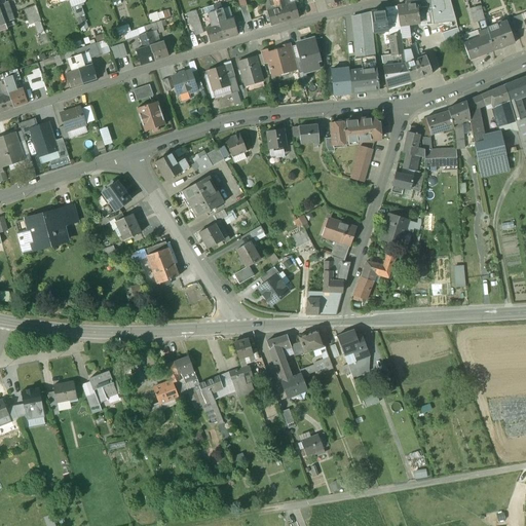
[(278,0),(271,0),(274,9),(280,7),(278,0)]
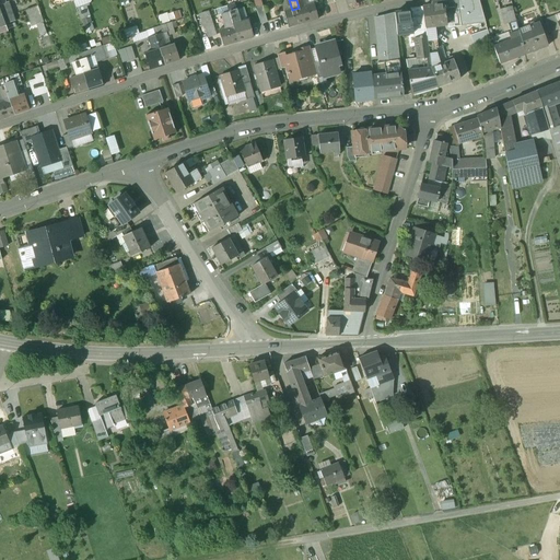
[(478,0),(456,0),(458,12),(452,13),(454,24),(454,27),(486,24),(478,0)]
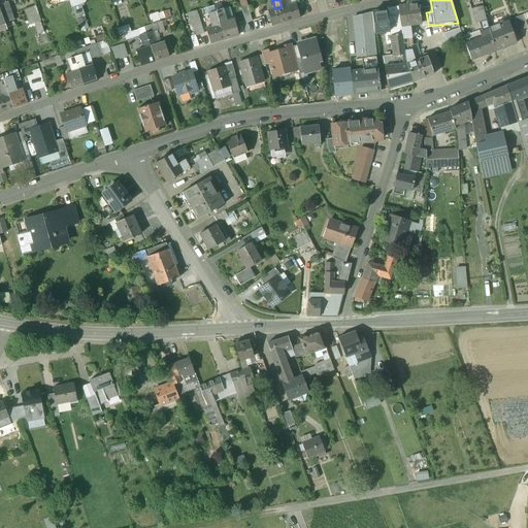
[(419,1),(406,3),(407,6),(398,7),(399,19),(401,27),(409,25),(421,24),(419,1)]
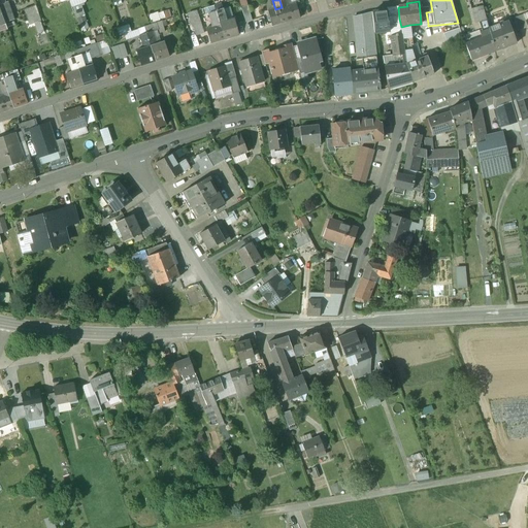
[(425,1),(419,1),(421,24),(428,23),(426,12),(425,1)]
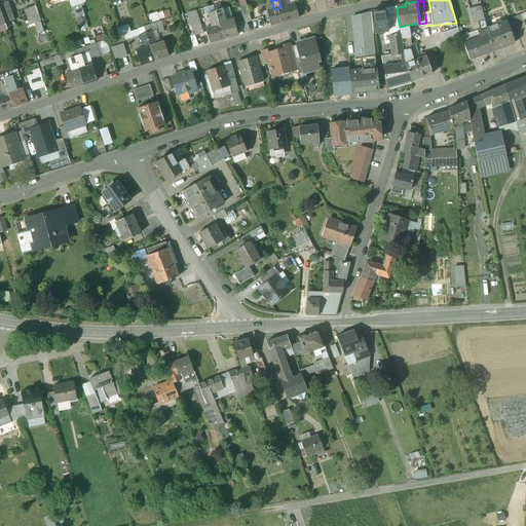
[(5,3),(0,5),(0,7),(5,23),(14,20),(7,2),(5,3)]
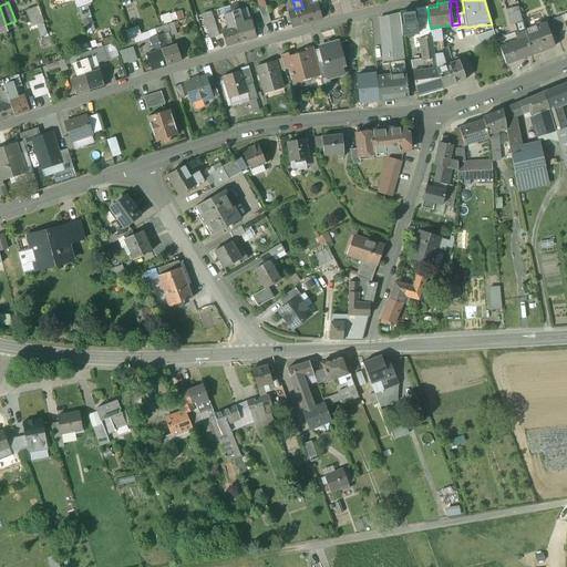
[(309,6),(302,8),(307,23),(322,20),(318,4),(318,3),(309,6)]
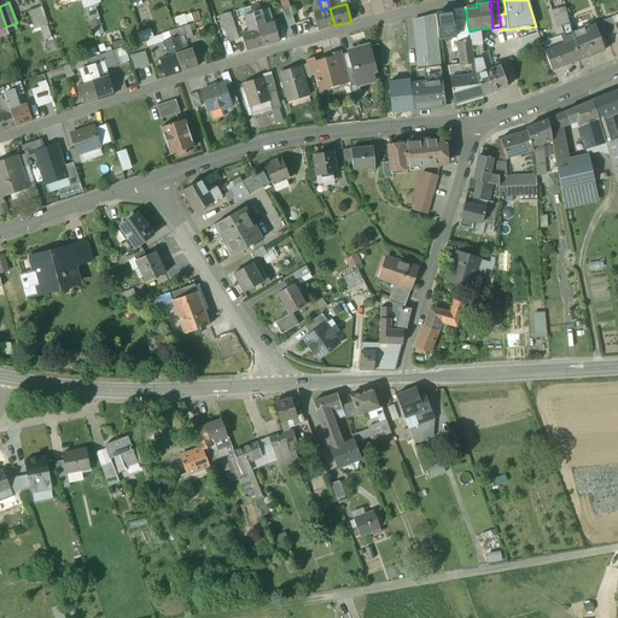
[(41,6),(27,12),(31,25),(39,23),(40,28),(47,25),(41,6)]
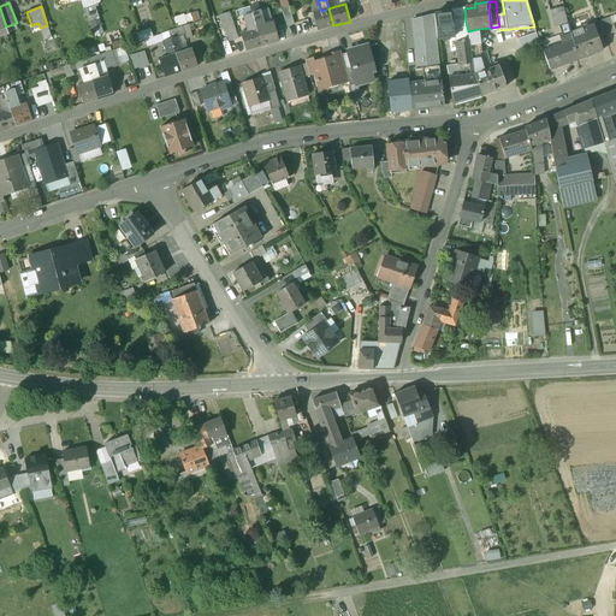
[(250,6),(230,12),(232,21),(244,17),(244,16),(253,13),(250,6)]
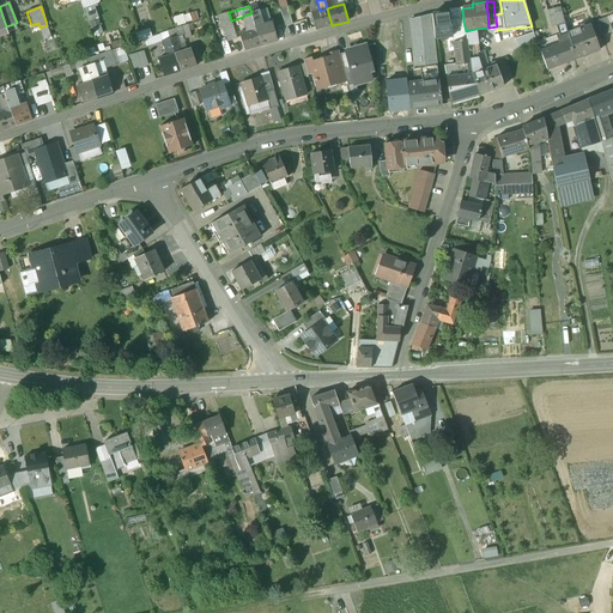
[(560,7),(547,11),(551,26),(556,25),(564,23),(560,7)]
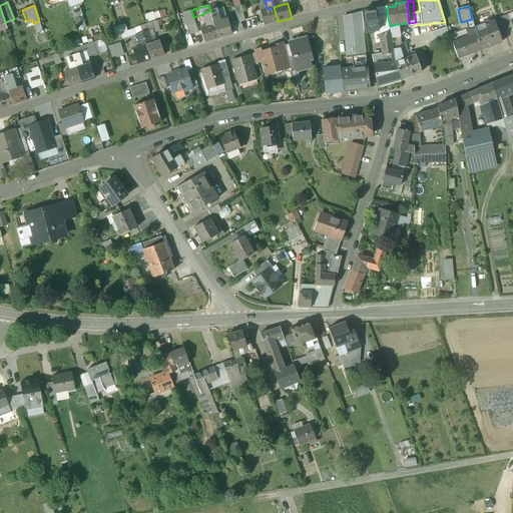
[(274,7),(268,9),(261,11),(265,25),(278,21),(274,7)]
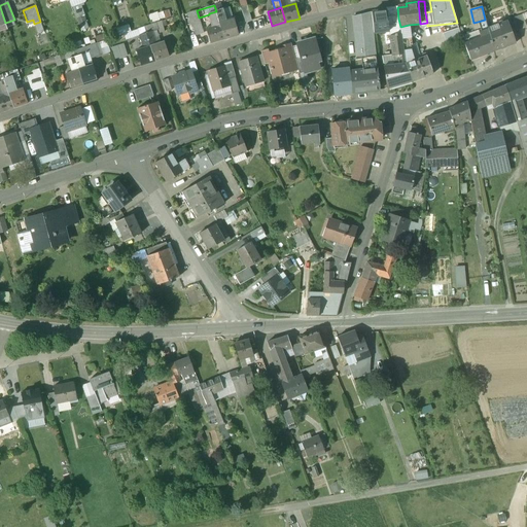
[(397,7),(386,8),(386,10),(388,20),(398,19),(397,7)]
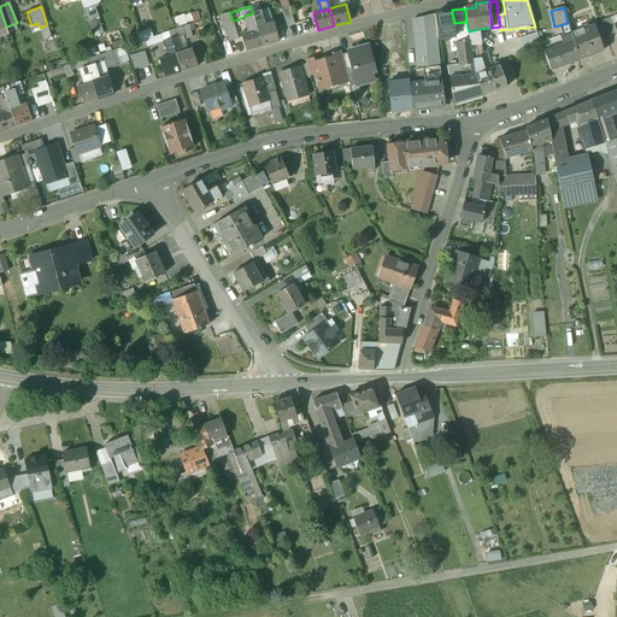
[(259,11),(253,13),(257,29),(264,27),(259,11)]
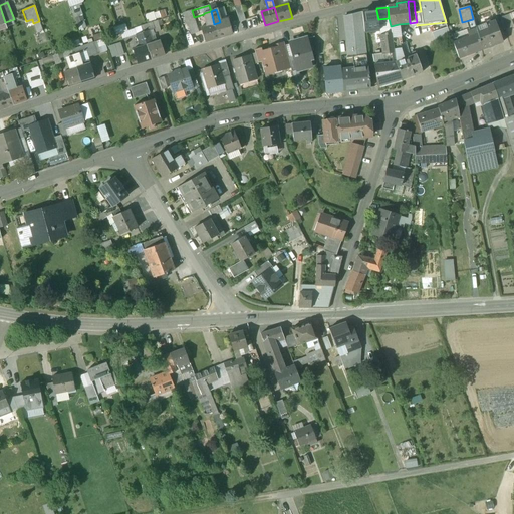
[(376,10),(362,12),(362,15),(364,32),(379,30),(378,19),(376,10)]
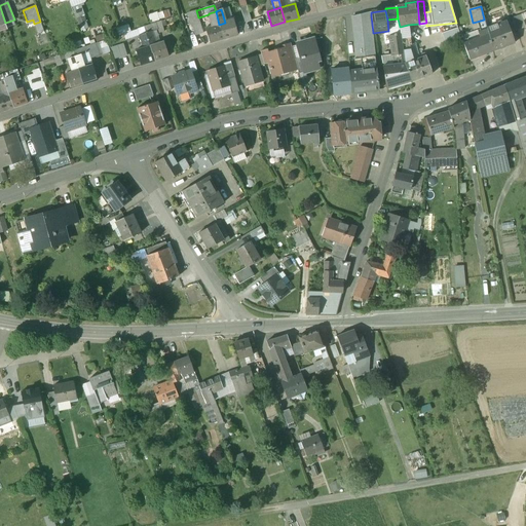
[(216,11),(209,13),(209,14),(213,27),(219,25),(216,11)]
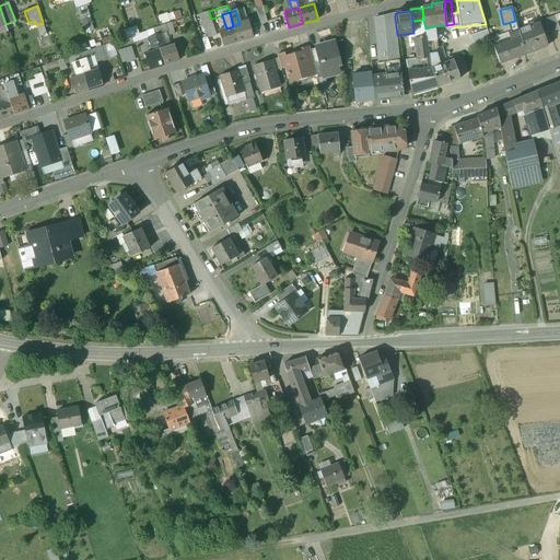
[(167,14),(159,16),(161,24),(170,21),(167,14)]
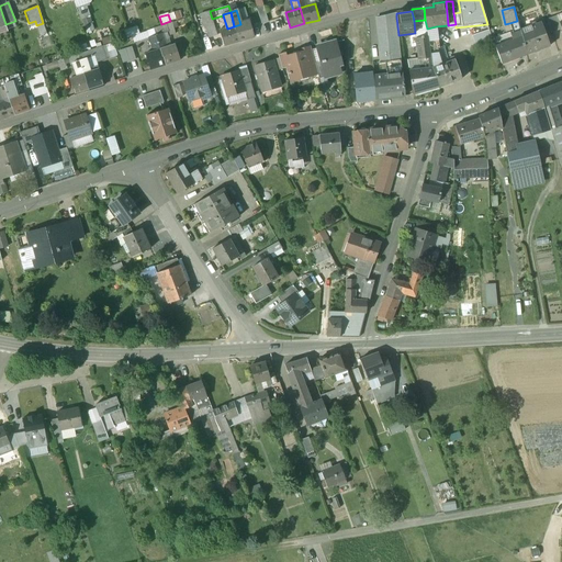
[(558,15),(547,20),(551,32),(561,29),(560,22),(558,15)]
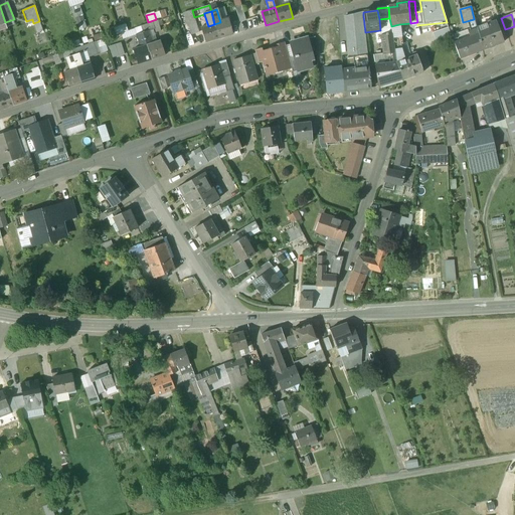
[(348,56),(367,54),(365,32),(363,15),(344,17),(348,56)]
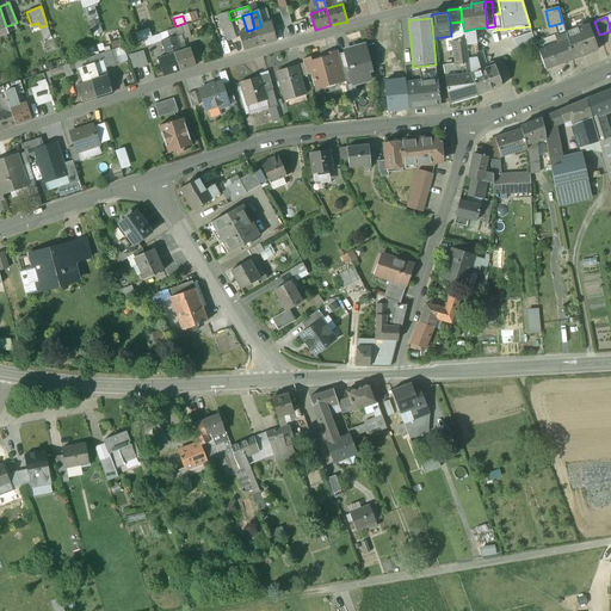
[(464,31),(462,22),(450,23),(451,36),(452,42),(466,41),(464,31)]
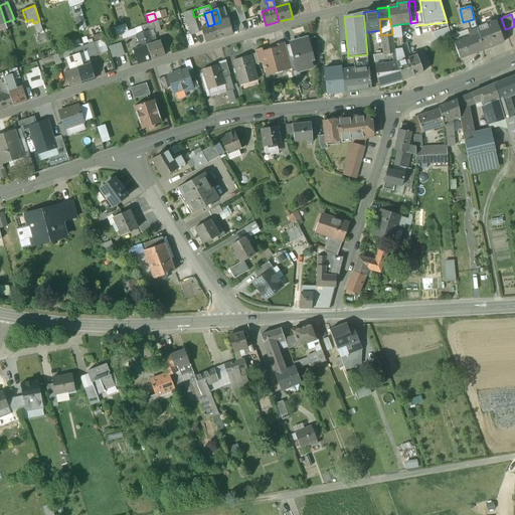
[(474,19),(467,21),(470,29),(467,30),(470,37),(470,36),(478,33),(477,28),(474,19)]
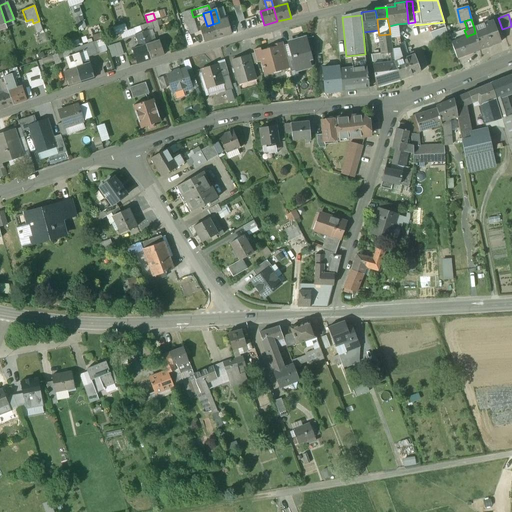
[(219,22),(213,24),(218,38),(231,34),(227,20),(219,22)]
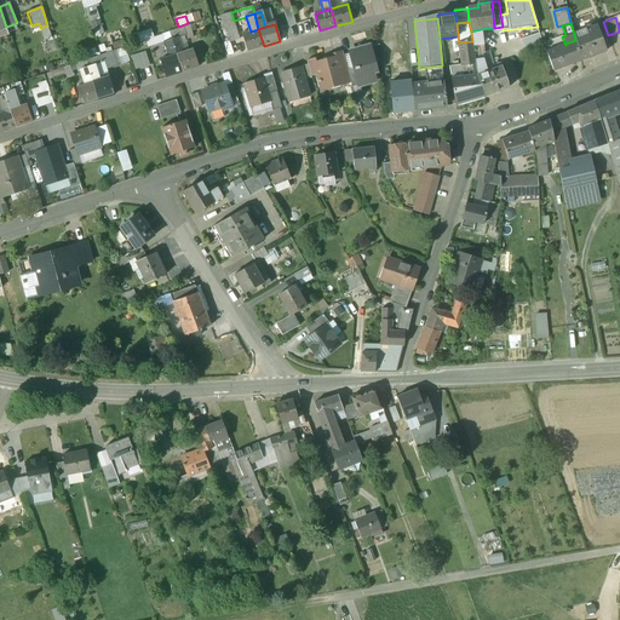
[(47,26),(40,28),(45,40),(52,38),(47,26)]
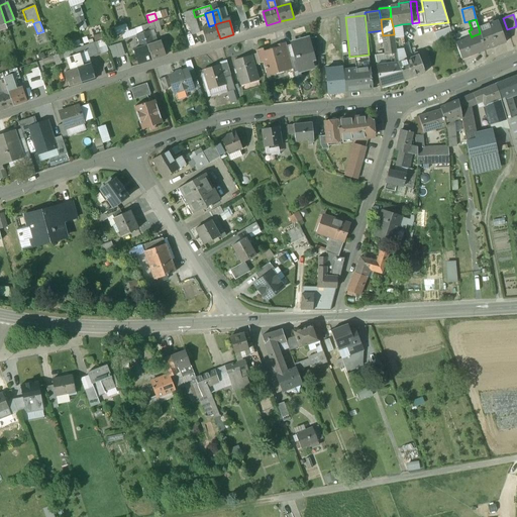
[(497,22),(479,28),(480,33),(484,50),(505,43),(497,22)]
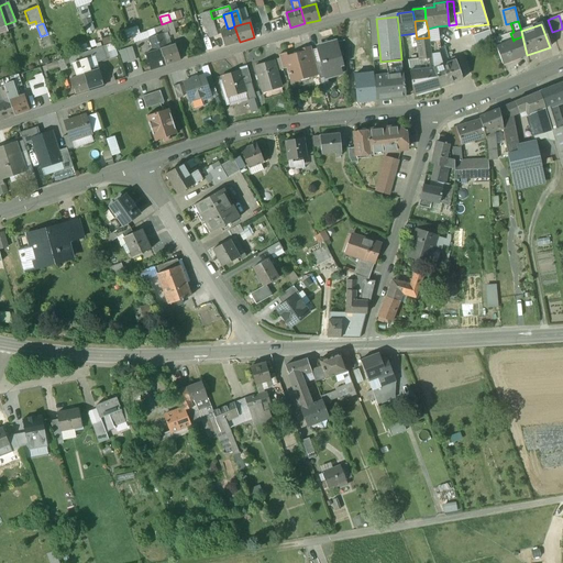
[(228,29),(219,31),(224,47),(240,42),(234,26),(228,29)]
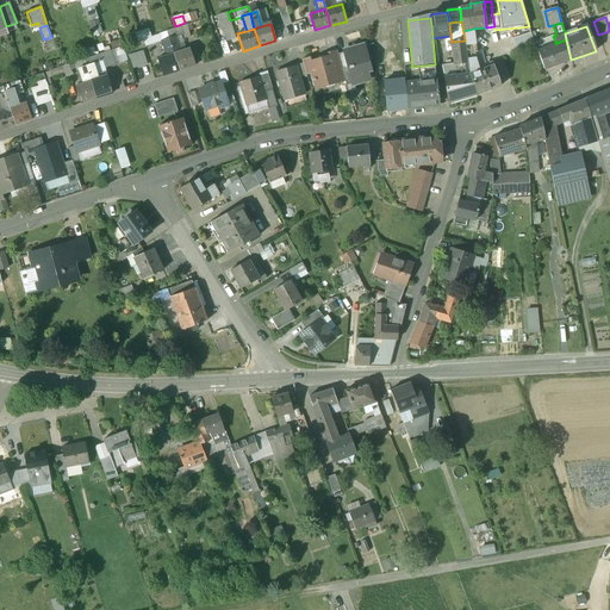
[(473,29),(464,31),(465,41),(466,54),(475,53),(477,53),(473,29)]
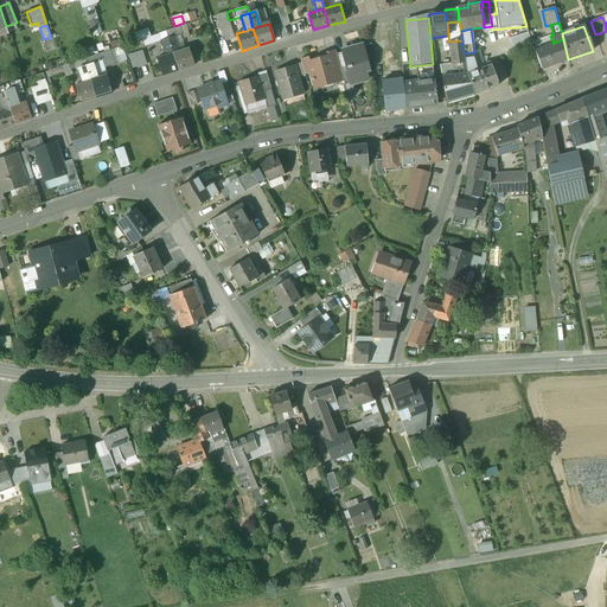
[(181,51),(176,36),(168,38),(173,53),(181,51)]
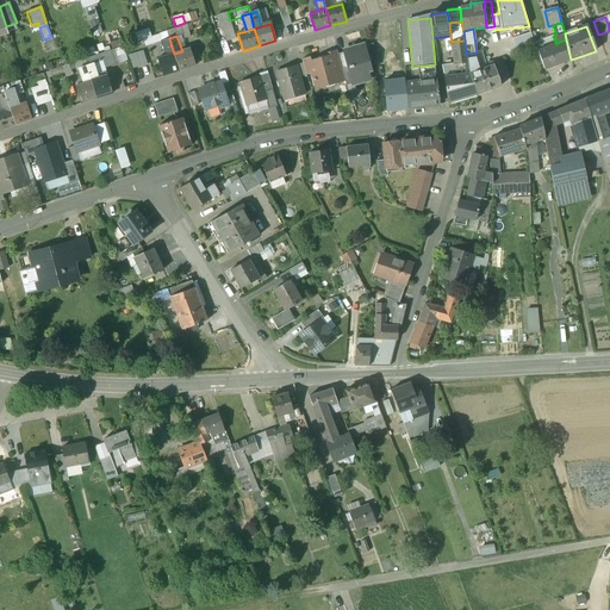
[(553,36),(537,42),(537,44),(540,50),(556,44),(553,36)]
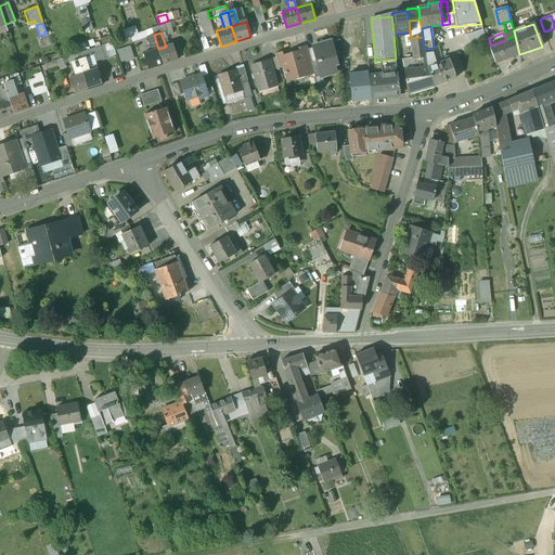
[(154,35),(147,37),(152,51),(158,49),(154,35)]
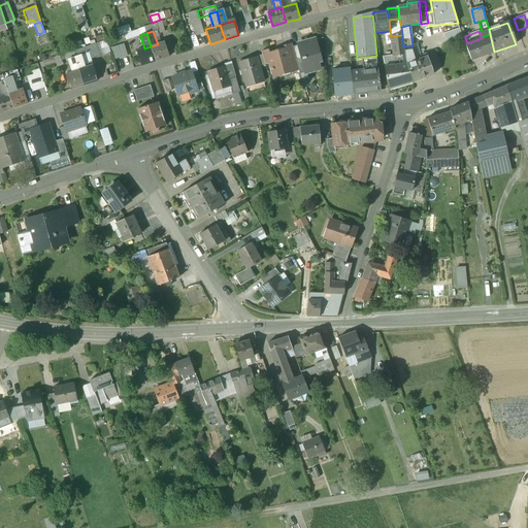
[(494,52),(490,34),(482,37),(488,55),(494,52)]
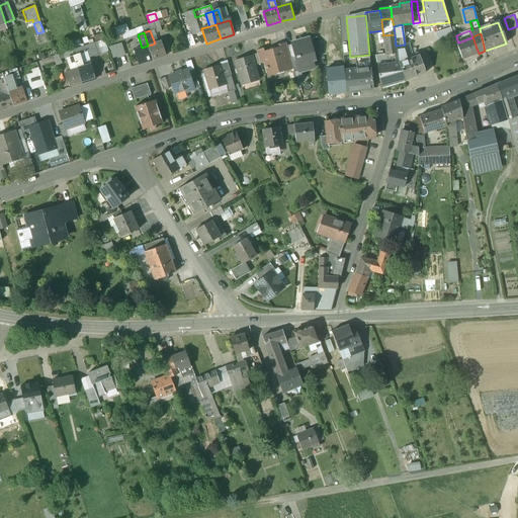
[(395,34),(383,35),(385,54),(386,64),(386,66),(399,64),(398,63),(396,46),(395,34)]
